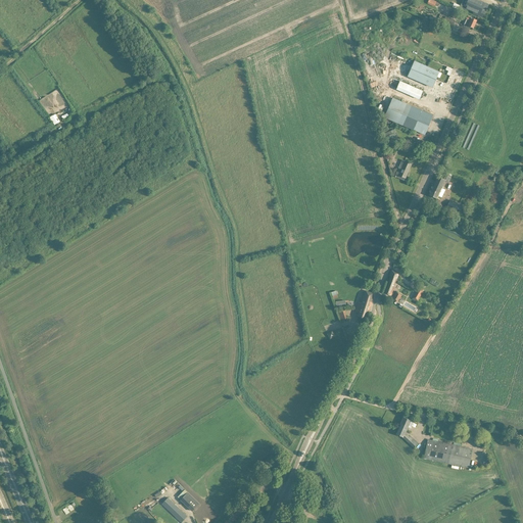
[(477,0),(466,0),(468,0),(465,7),(474,11),(473,13),(482,16),(485,11),(484,11),(487,5),(484,3),(477,0)]
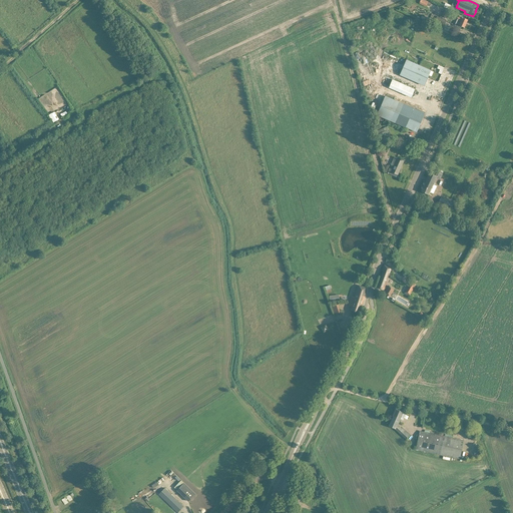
[(437,16),(435,21),(444,25),(446,20),(437,16)]
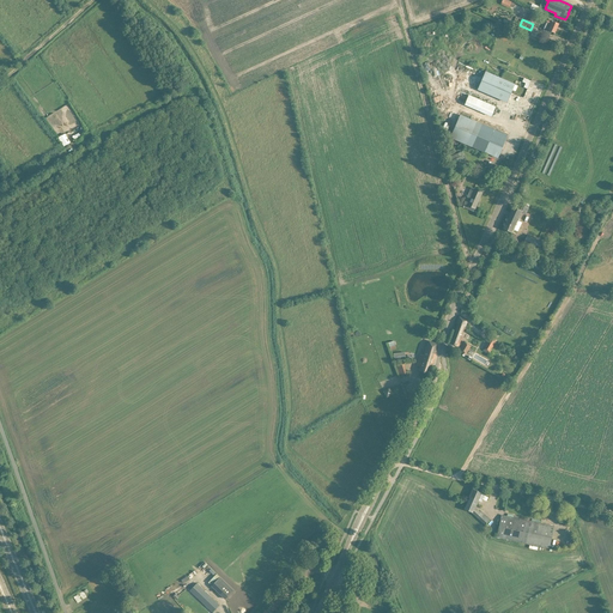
[(544,28),(542,31),(548,34),(550,30),(554,32),(559,23),(553,20),(552,20),(548,19),(544,28)]
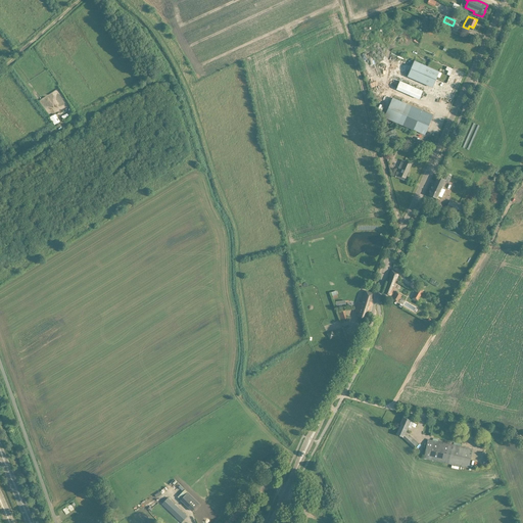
[(415,61),(408,77),(432,87),(439,72),(415,61)]
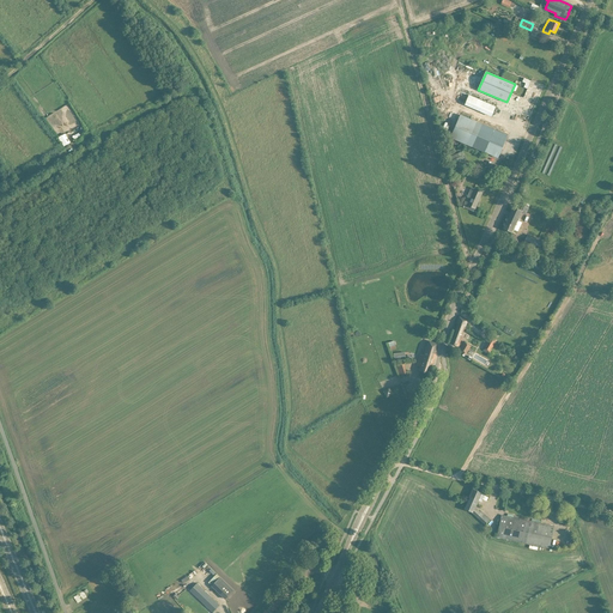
[(471,95),(467,105),(495,116),(498,105),(471,95)]
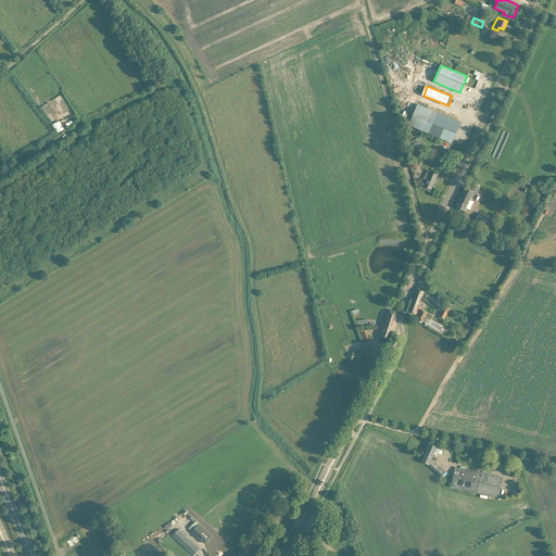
[(417,104),(408,124),(424,130),(443,139),(452,143),(460,123),(455,121),(432,111),(417,104)]
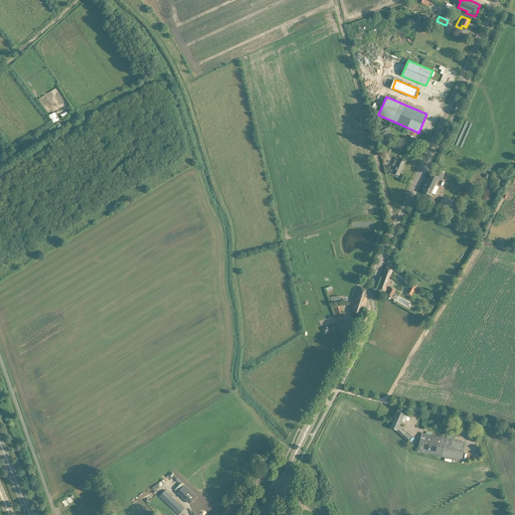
[(54,113),(49,116),(53,123),(58,119),(54,113)]
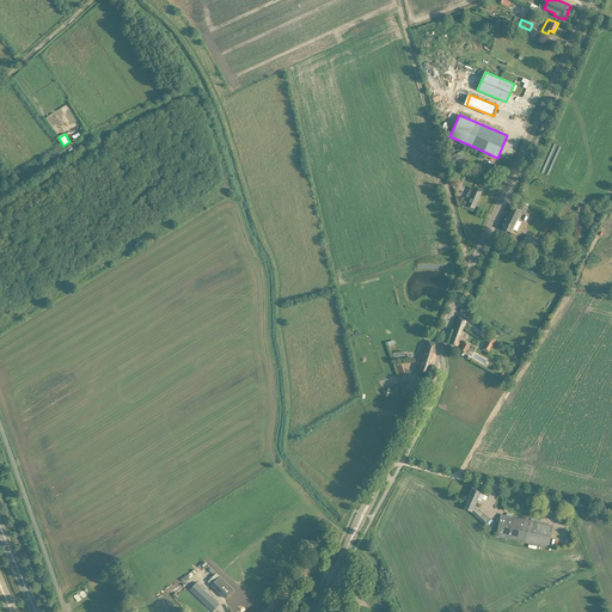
[(450,160),(452,167),(466,161),(464,154),(450,160)]
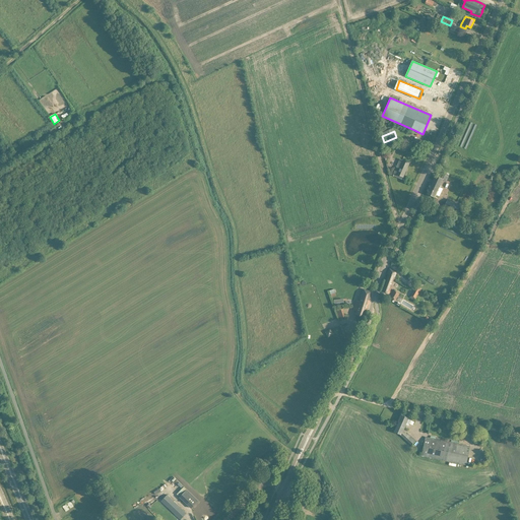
[(400,159),(395,171),(393,176),(399,179),(400,176),(403,177),(409,164),(402,159),(402,160),(400,159)]
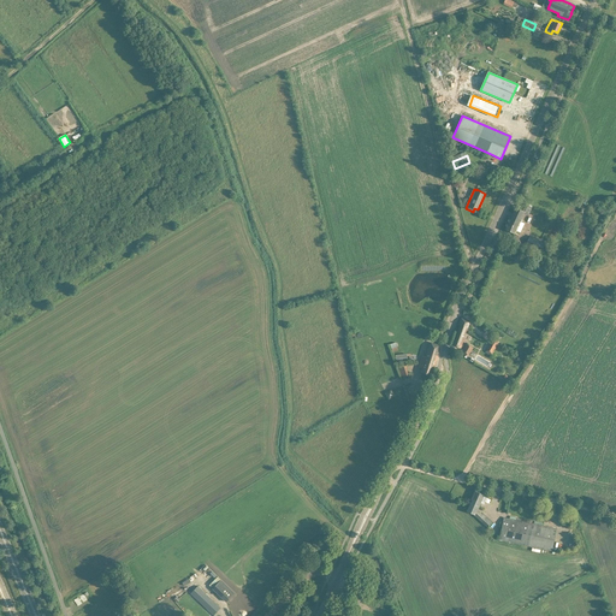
[(505,229),(510,232),(519,236),(525,223),(520,220),(525,212),(515,207),(505,229)]
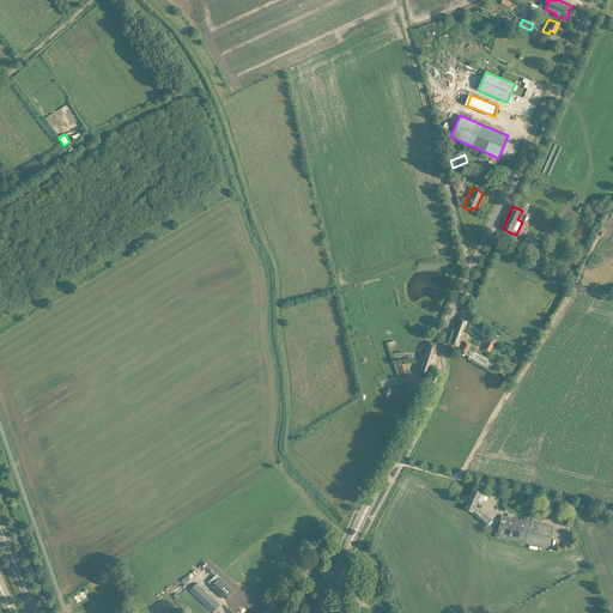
[(523,243),(534,248),(539,250),(542,242),(527,235),(523,243)]
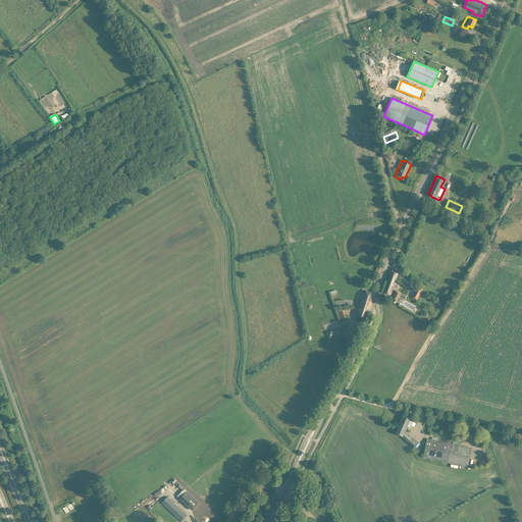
[(390,295),(393,296),(392,299),(398,301),(401,293),(395,291),(395,293),(392,292),(394,286),(393,286),(398,272),(390,270),(388,275),(389,275),(383,293),(390,295)]
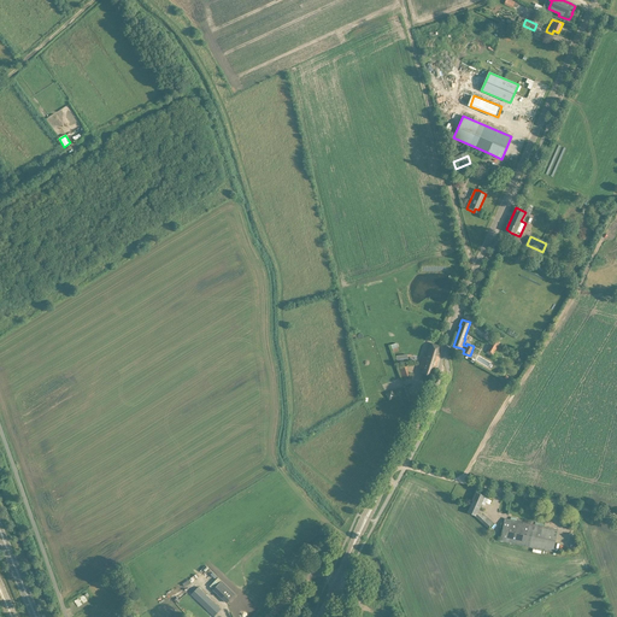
[(497,338),(487,352),(493,356),(500,342),(499,342),(500,339),(497,338)]
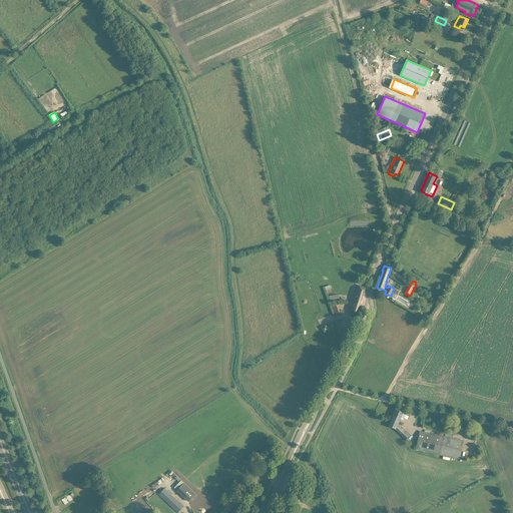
[(352,307),(351,310),(359,313),(367,288),(359,286),(355,298),(352,297),(349,306),(352,307)]
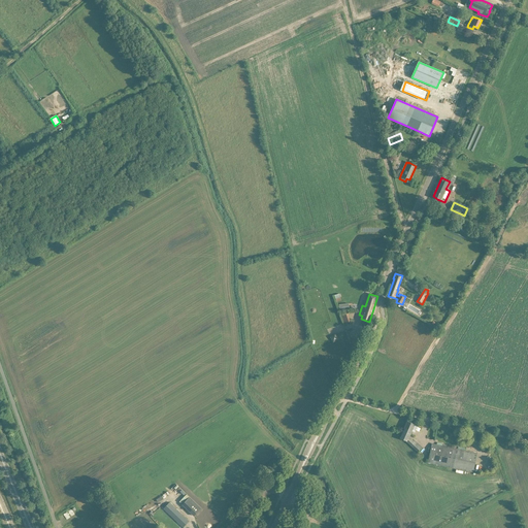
[(341,315),(343,323),(350,321),(348,312),(341,315)]
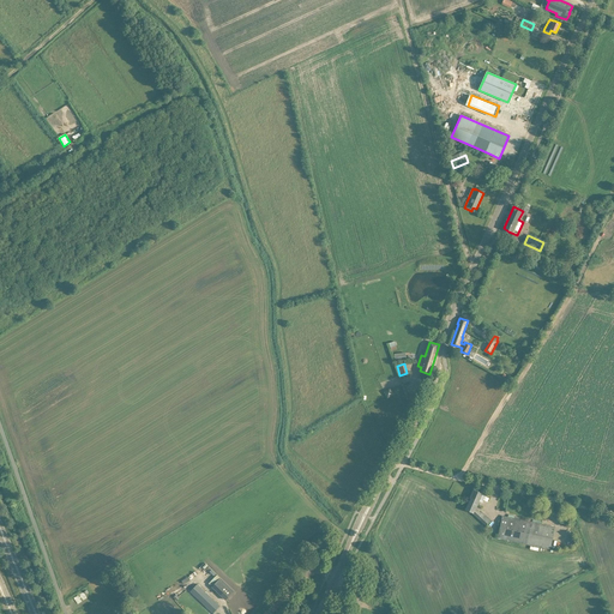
[(391,387),(383,391),(386,398),(395,395),(391,387)]
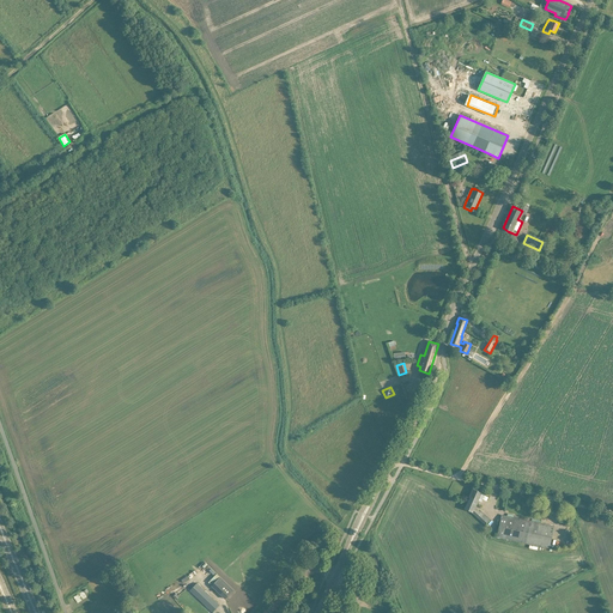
[(473,489),(465,507),(463,509),(473,513),(473,511),(485,525),(491,520),(484,514),(483,513),(481,514),(475,507),(478,501),(481,502),(484,495),(489,497),(490,493),(483,490),(481,492),(473,489)]
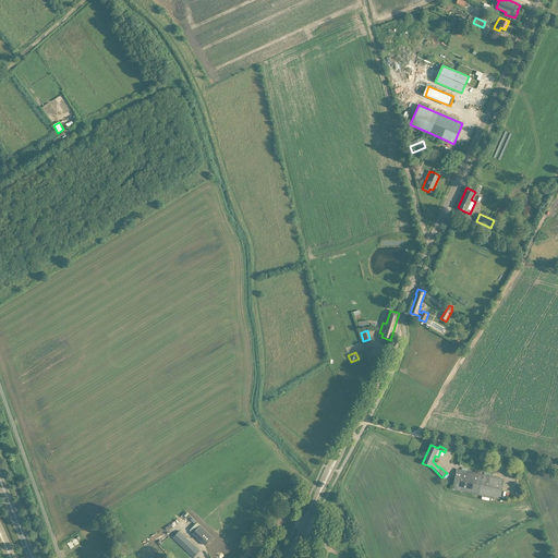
[(457,469),(452,488),(500,498),(505,478),(457,469)]
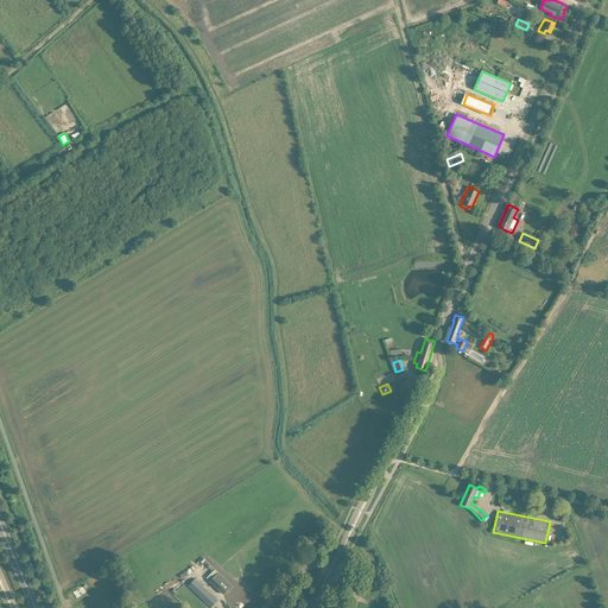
[(215,572),(208,580),(223,594),(232,586),(219,572),(216,574),(215,572)]
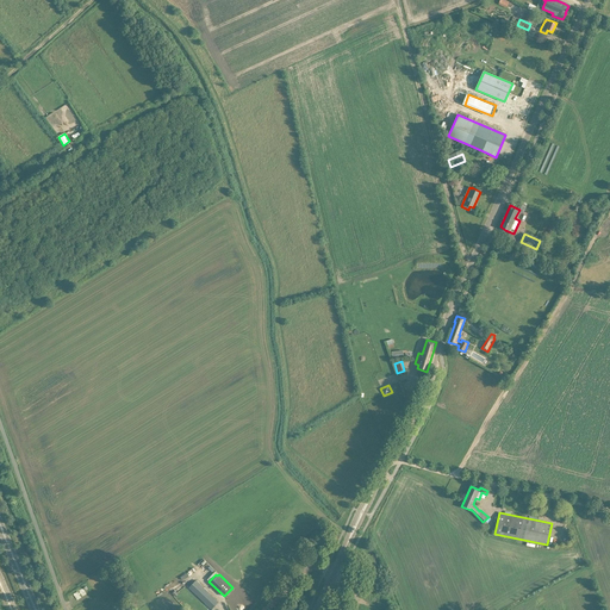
[(188,587),(207,605),(211,609),(218,602),(195,580),(188,587)]
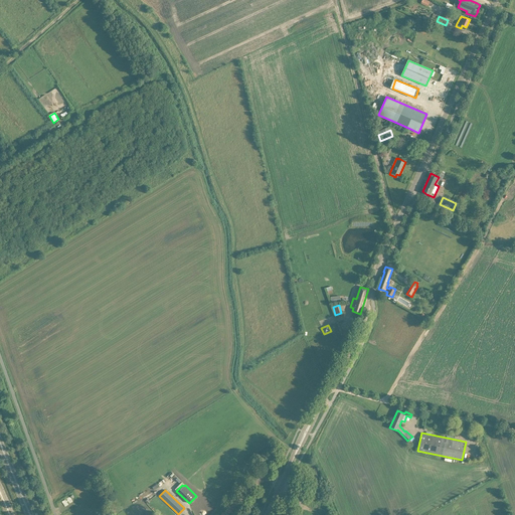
[(206,492),(197,501),(202,506),(211,497),(206,492)]
